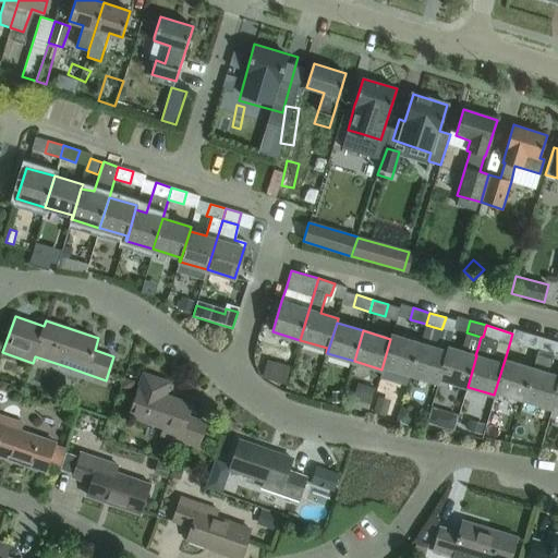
[(540,350),(543,338),(526,332),(523,344),(538,350),(540,350)]
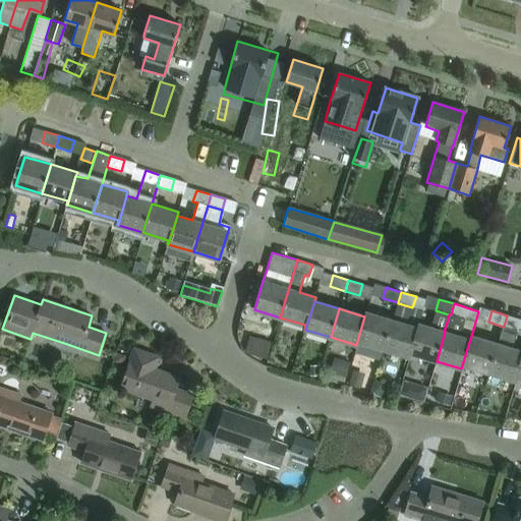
[(384,350),(393,321),(366,312),(356,345),(358,346),(359,343),(384,350)]
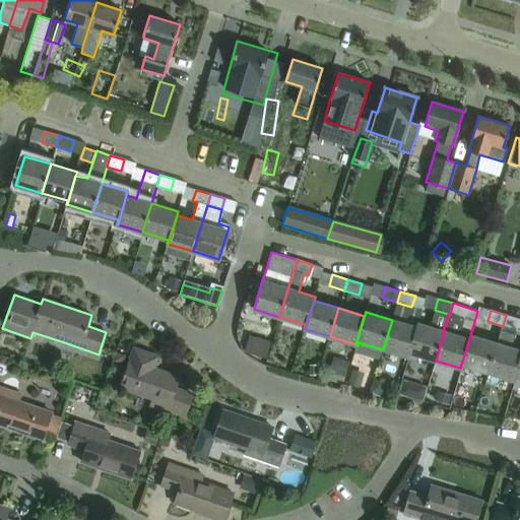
[(497,343),(511,347),(516,330),(519,319),(506,315),(503,326),(502,326),(497,343)]
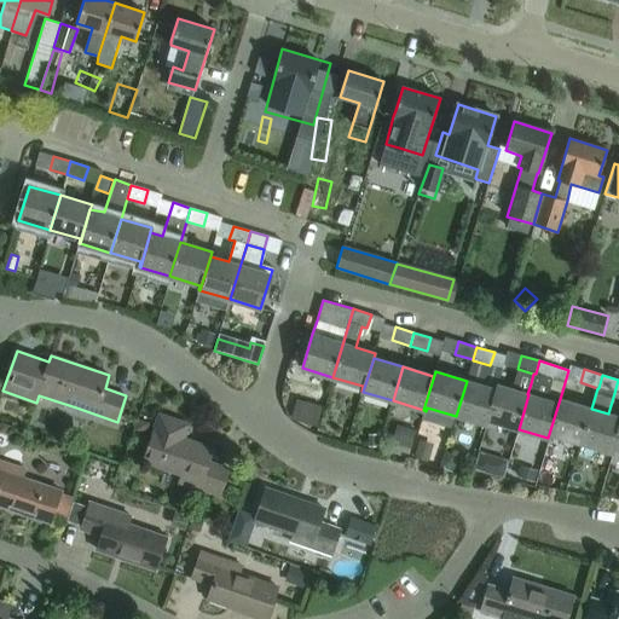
[(474,383),(467,381),(456,415),(486,424),(497,388),(474,383)]
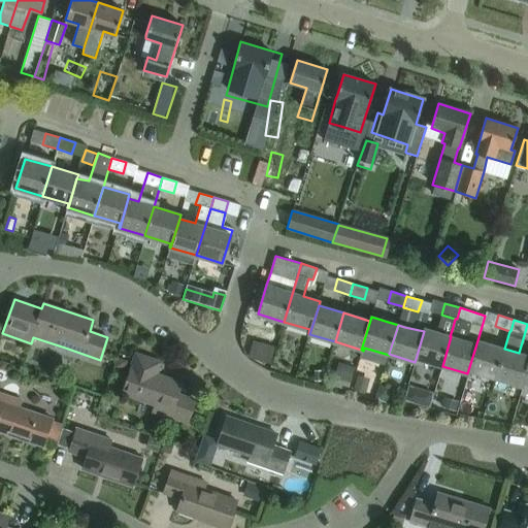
[(442,366),(451,336),(450,336),(425,329),(424,331),(417,358),(442,366)]
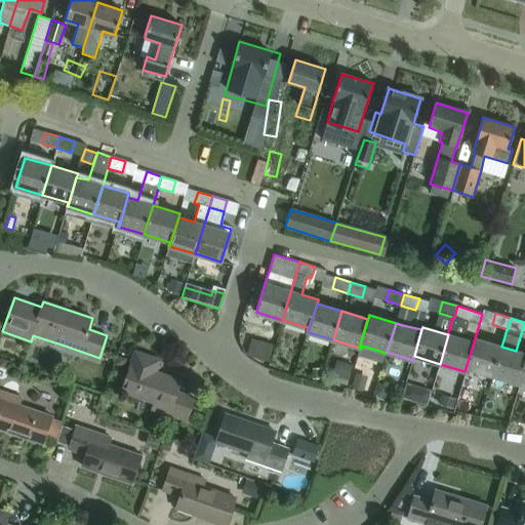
[(252,337),(247,356),(269,361),(273,344),(252,337)]
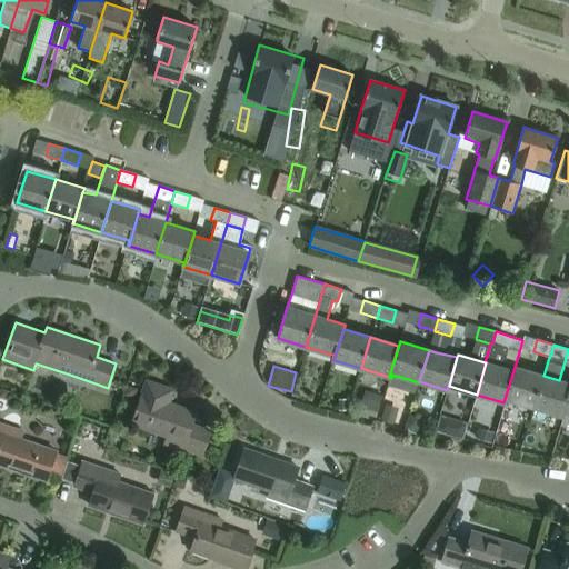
[(543,376),(515,367),(503,402),(505,403),(506,399),(535,408),(543,376)]
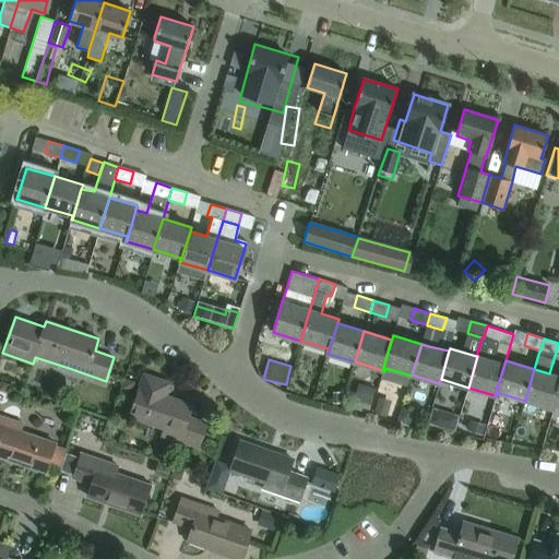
[(558,382),(558,376),(549,373),(534,369),(525,401),(551,408),(558,382)]
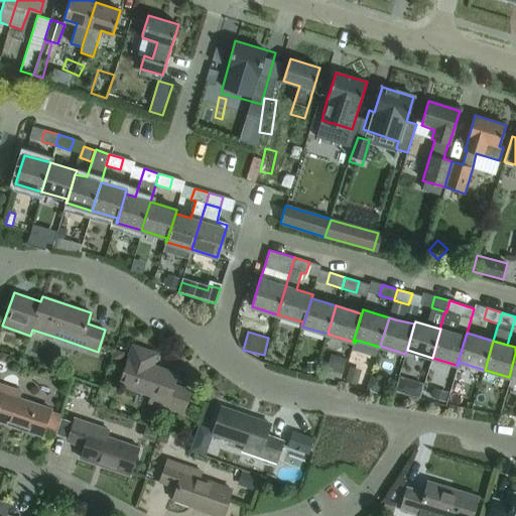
[(133,346),(122,377),(120,383),(151,394),(149,401),(183,412),(191,391),(173,385),(177,374),(152,366),(156,354),(133,346)]
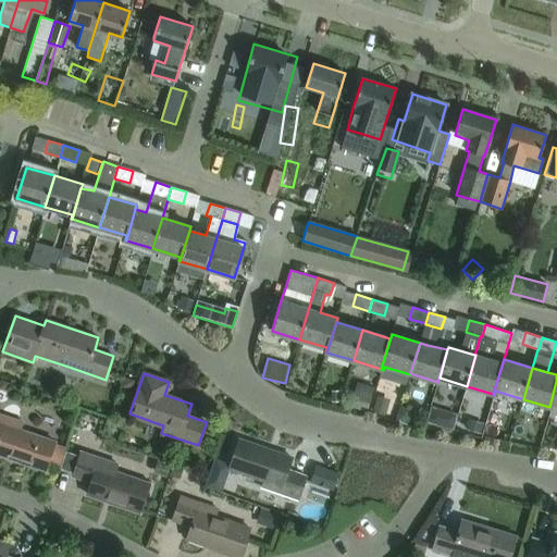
[(367,411),(374,387),(357,383),(353,398),(358,400),(355,408),(367,411)]
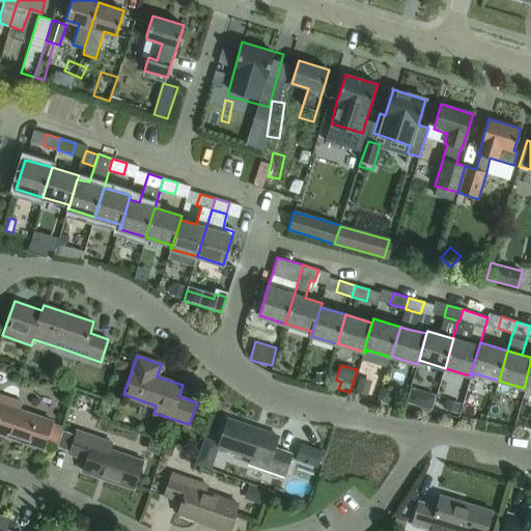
[(22,402),(6,397),(0,395),(0,434),(43,448),(52,421),(20,410),(22,402)]
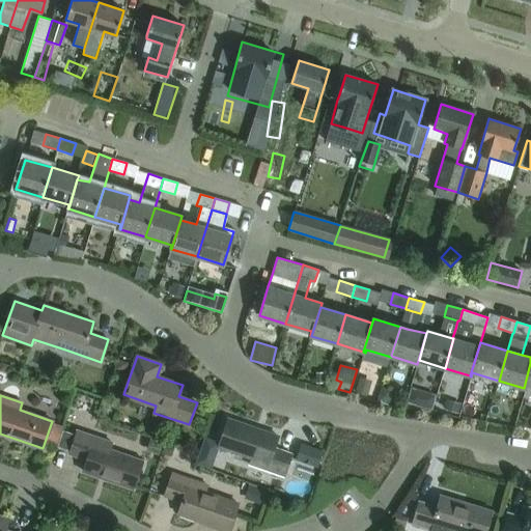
[(228,419),(221,439),(219,445),(252,456),(249,465),(284,476),(291,454),(274,447),(278,436),(228,419)]
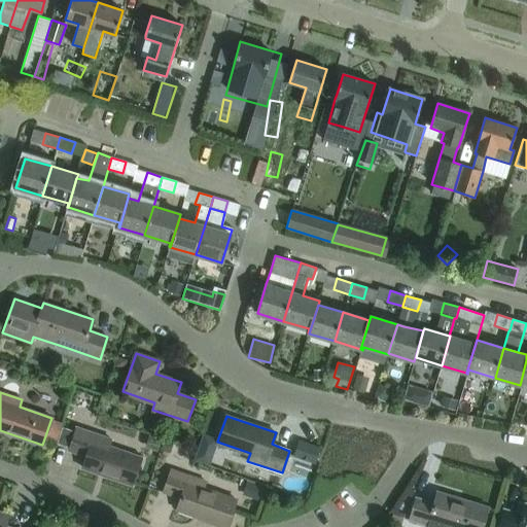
[(76,427),(75,430),(68,450),(86,456),(82,467),(132,485),(141,457),(109,446),(111,440),(76,427)]
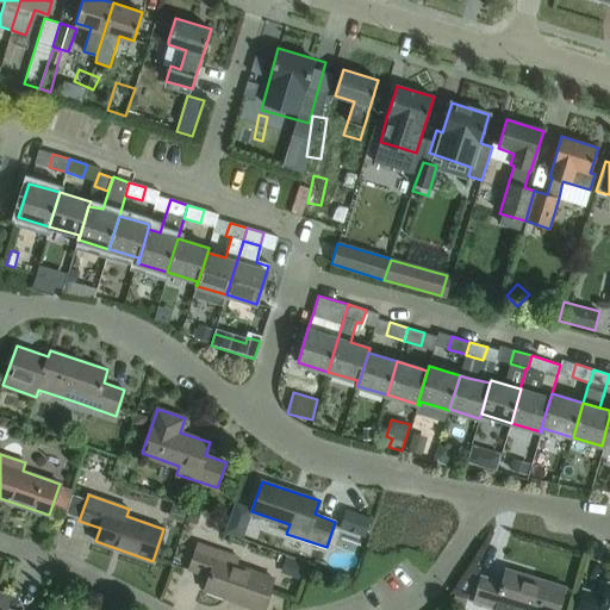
[(80,500),(72,497),(66,514),(75,517),(80,500)]
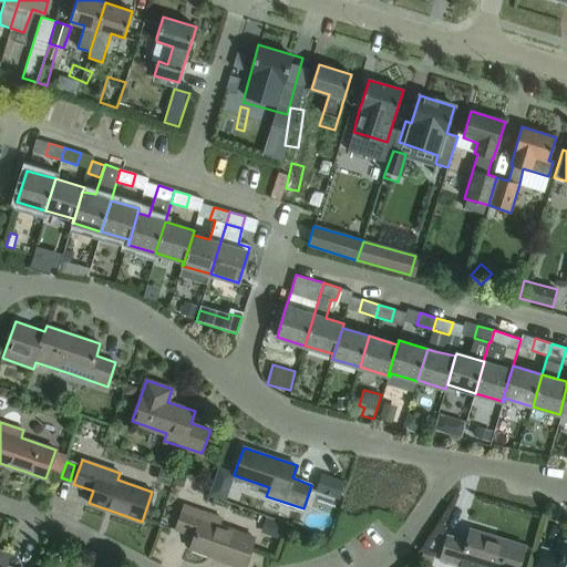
[(169,484),(174,474),(163,470),(160,481),(169,484)]
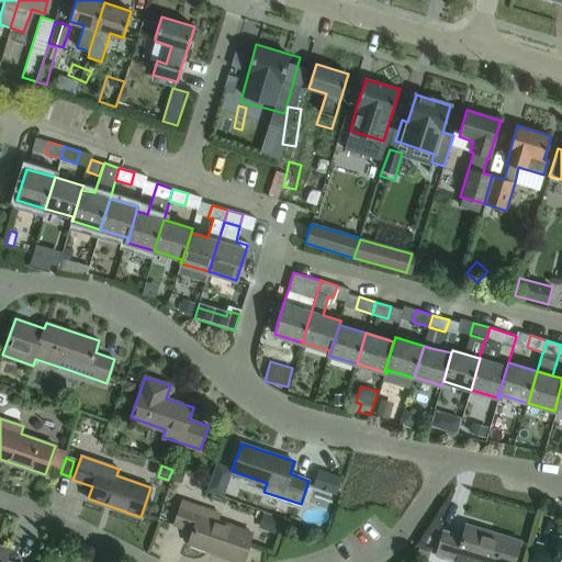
[(318,470),(313,487),(336,495),(343,479),(318,470)]
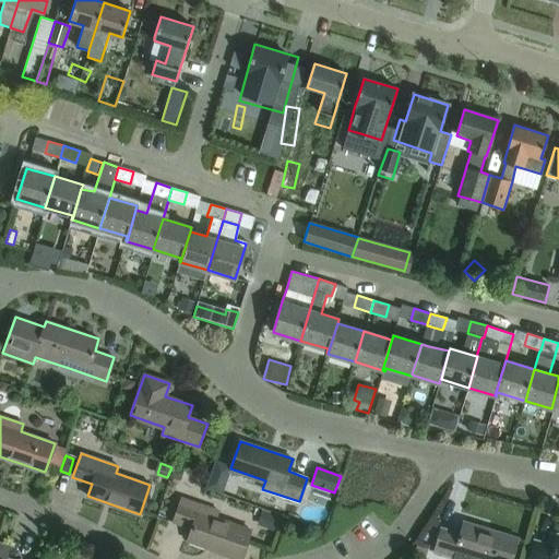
[(181,497),(180,501),(173,522),(192,528),(188,540),(240,558),(250,530),(215,518),(218,510),(181,497)]
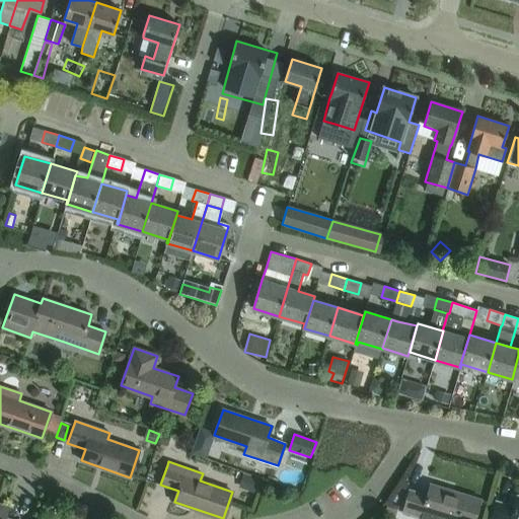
[(243,474),(238,488),(256,494),(261,480),(243,474)]
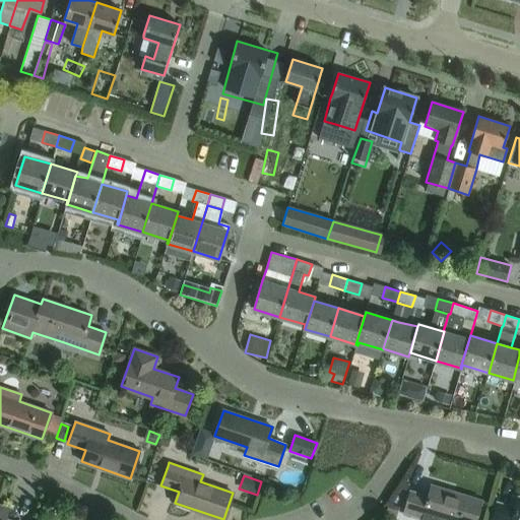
[(403,514),(423,519),(425,519),(439,519),(440,517),(449,519),(474,519),(481,500),(432,485),(429,497),(410,491),(403,514)]
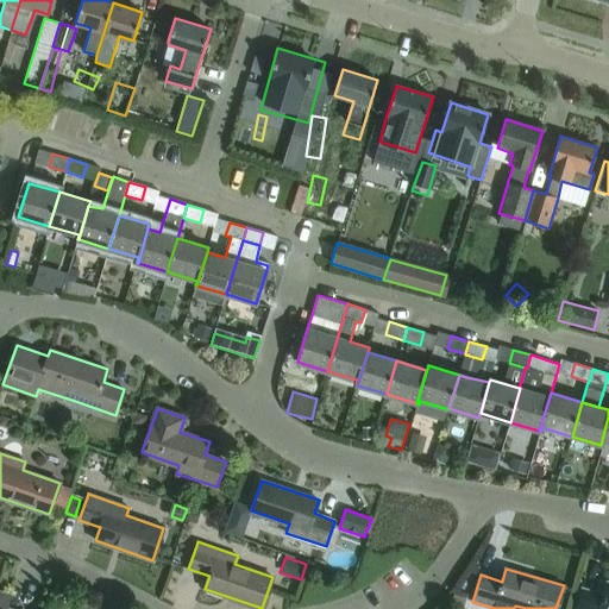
[(582,589),(576,608),(608,608),(608,582),(607,582),(603,595),(582,589)]
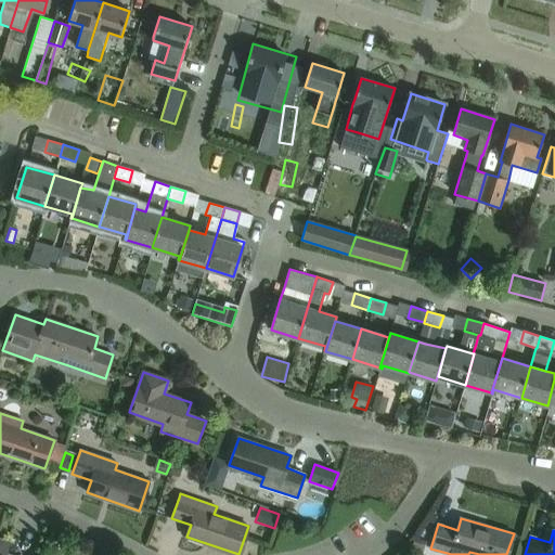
[(0,554),(9,554),(5,554),(9,542),(0,539),(0,554)]
